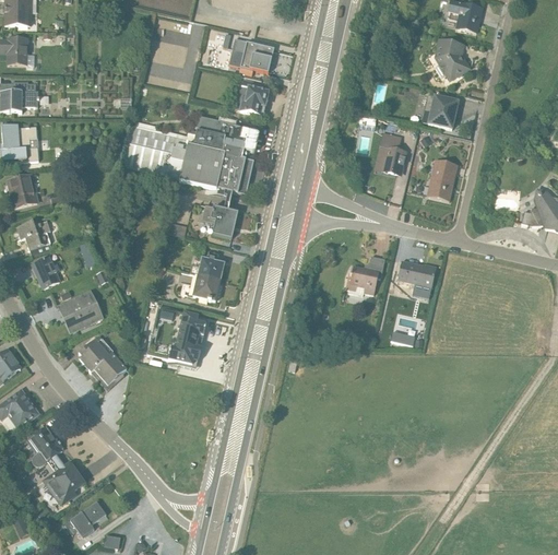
[(4,0),(4,4),(3,4),(3,11),(4,11),(4,25),(32,25),(32,0),(4,0)]
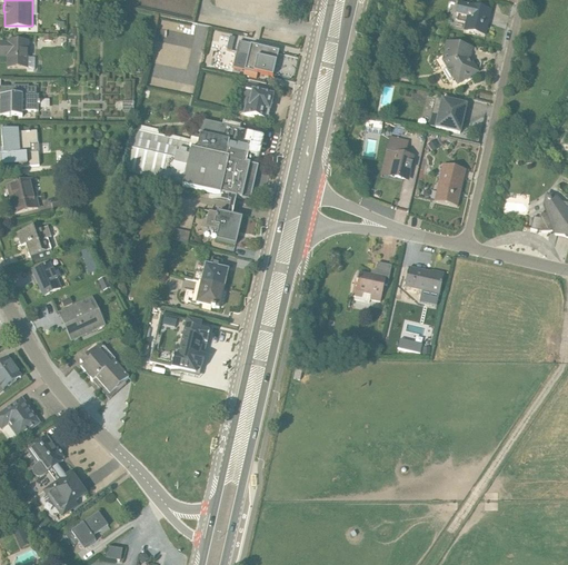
[(492,7),(459,0),(456,11),(458,12),(458,18),(466,19),(464,28),(486,32),(492,7)]
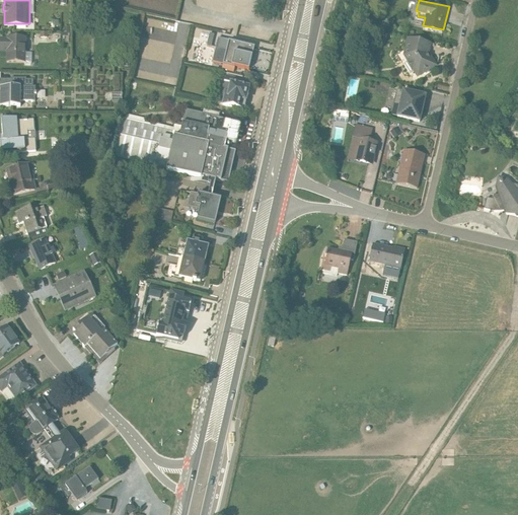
[(215,31),(210,30),(207,43),(212,44),(215,31)]
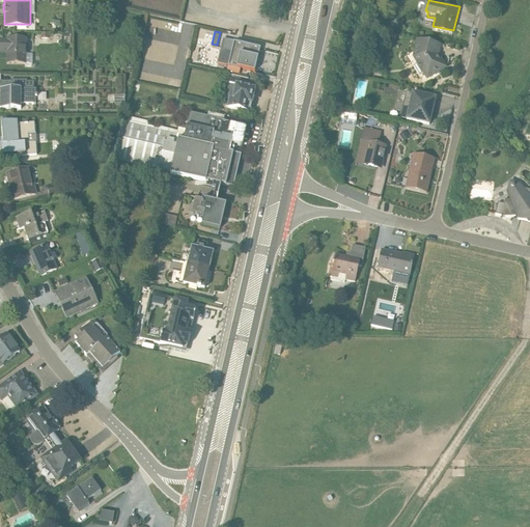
[(7,34),(0,34),(0,50),(6,50),(6,60),(26,61),(26,62),(31,62),(33,61),(33,51),(27,51),(28,34),(7,34)]
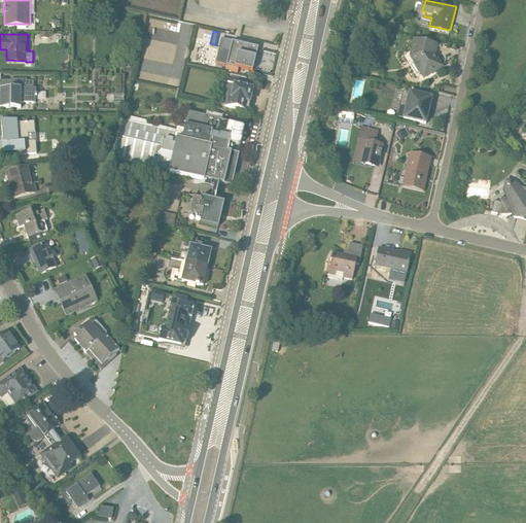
[(255,61),(258,44),(220,35),(216,59),(251,67),(253,60),(255,61)]
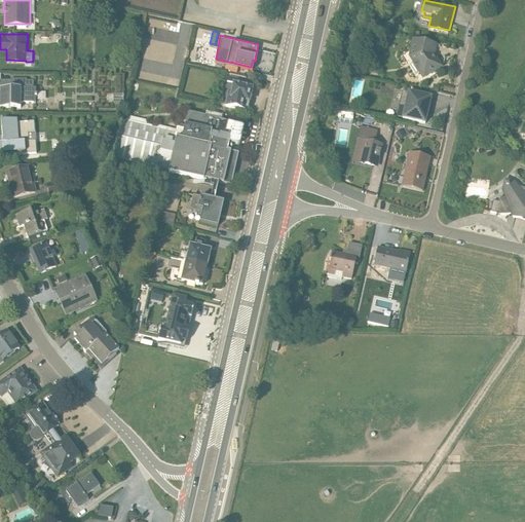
[(438,41),(413,36),(409,53),(413,60),(410,63),(415,71),(418,70),(422,76),(443,64),(436,51),(438,41)]
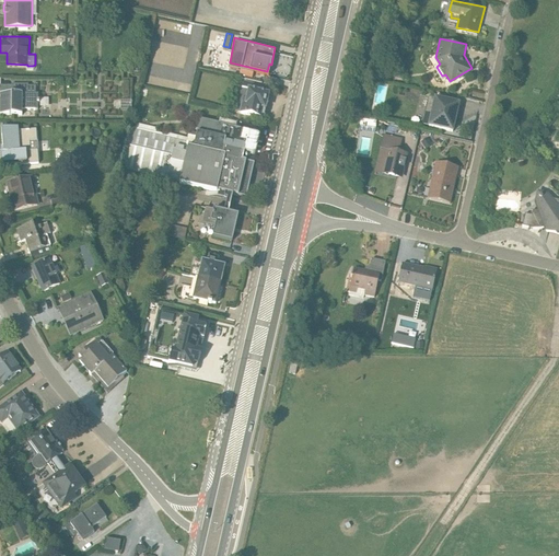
[(266,83),(244,78),(242,84),(239,83),(233,107),(240,109),(240,111),(265,116),(270,91),(265,90),(266,83)]
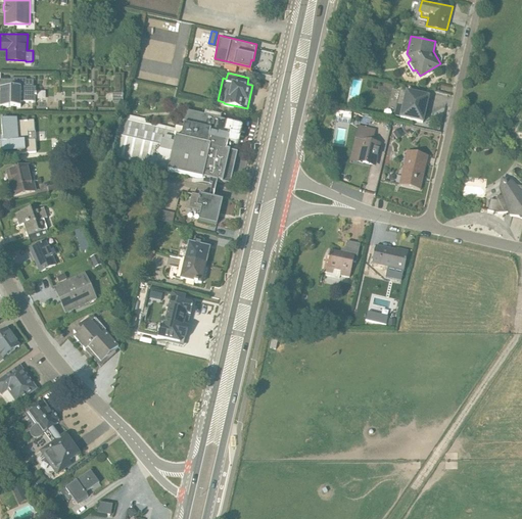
[(0,103),(20,104),(21,98),(36,98),(36,84),(34,84),(34,78),(27,77),(27,76),(11,75),(11,77),(0,77),(0,103)]
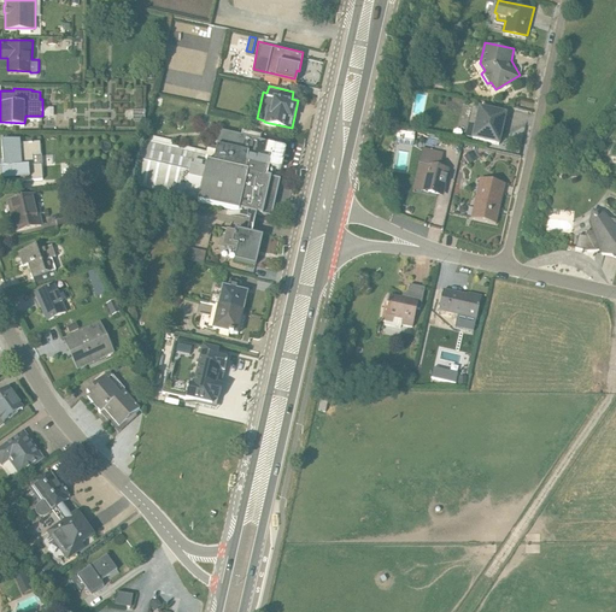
[(473,103),(467,134),(499,141),(504,121),(505,121),(508,111),(473,103)]
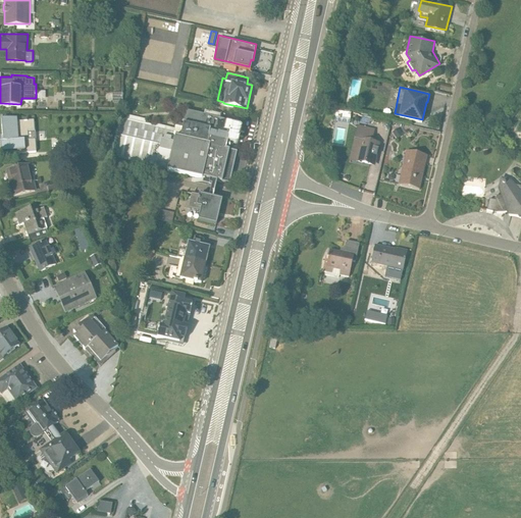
[(122,89),(113,88),(113,99),(122,99),(122,89)]
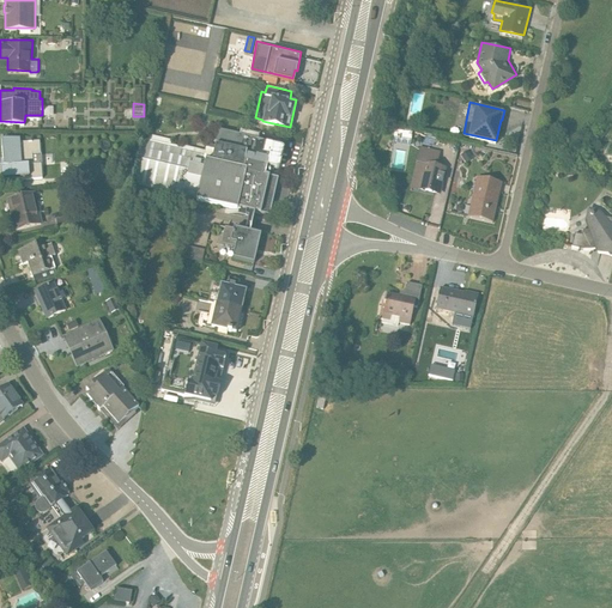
[(285,147),(284,146),(283,144),(259,139),(261,131),(242,126),(241,131),(219,126),(216,141),(211,140),(210,145),(207,144),(206,146),(170,140),(171,135),(145,129),(133,181),(138,182),(137,194),(147,196),(150,186),(237,207),(238,205),(270,212),(278,175),(266,172),(268,164),(278,166),(279,166),(280,165),(285,147)]
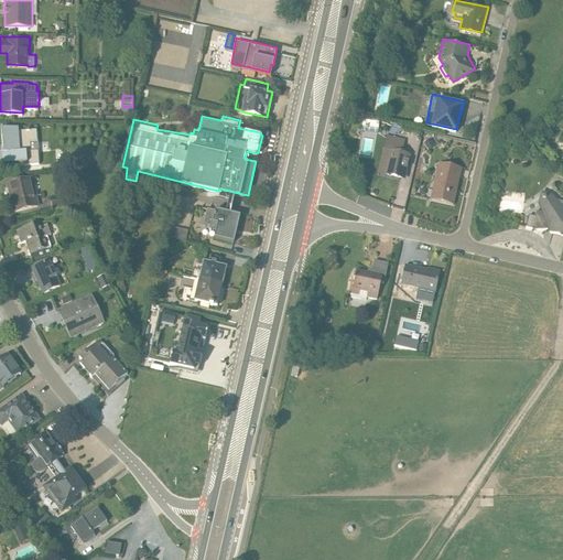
[(1,148),(2,163),(28,161),(28,158),(31,157),(31,149),(40,148),(38,129),(36,129),(36,127),(19,128),(19,126),(2,127),(3,147),(1,148)]
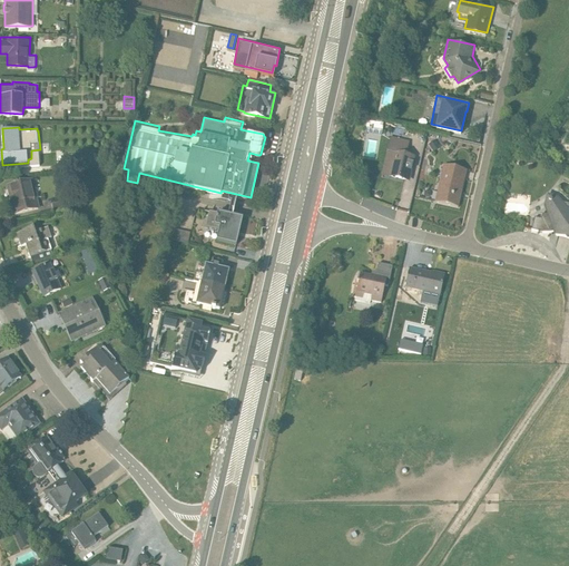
[(410,137),(391,133),(382,172),(410,178),(415,153),(408,152),(410,137)]
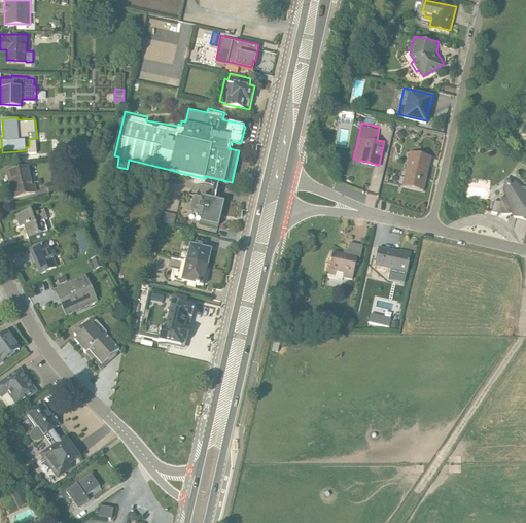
[(407,133),(402,127),(396,131),(400,137),(407,133)]
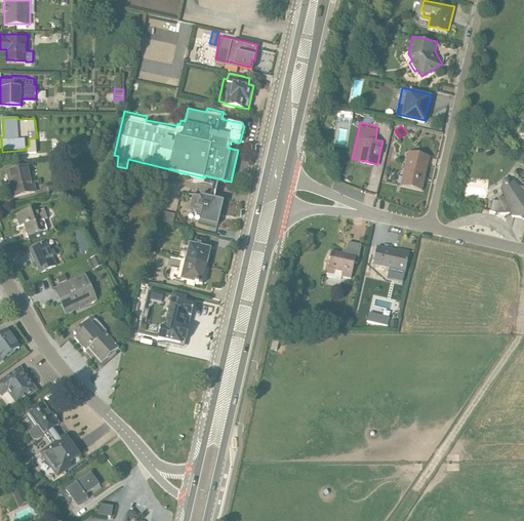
[(430,154),(408,149),(401,183),(422,188),(430,154)]
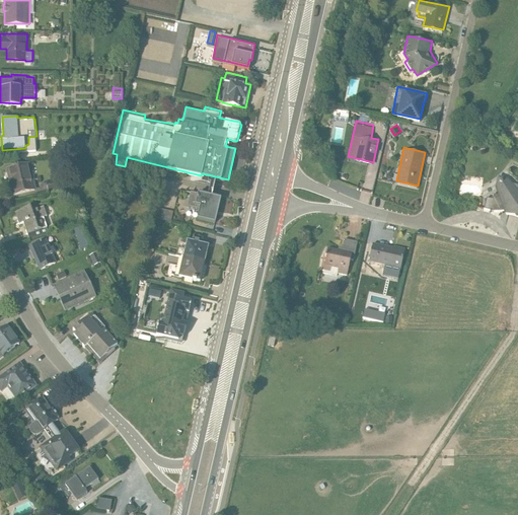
[(30,160),(6,165),(13,193),(37,188),(30,160)]
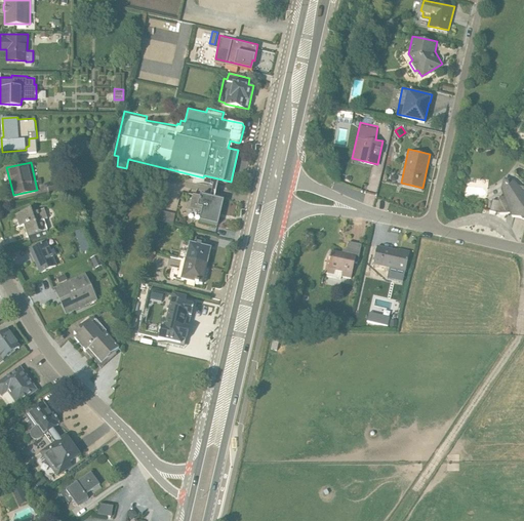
[(523,185),(519,184),(514,178),(504,175),(501,186),(505,195),(499,193),(498,198),(493,197),(490,208),(501,210),(514,210),(514,213),(523,215),(523,185)]
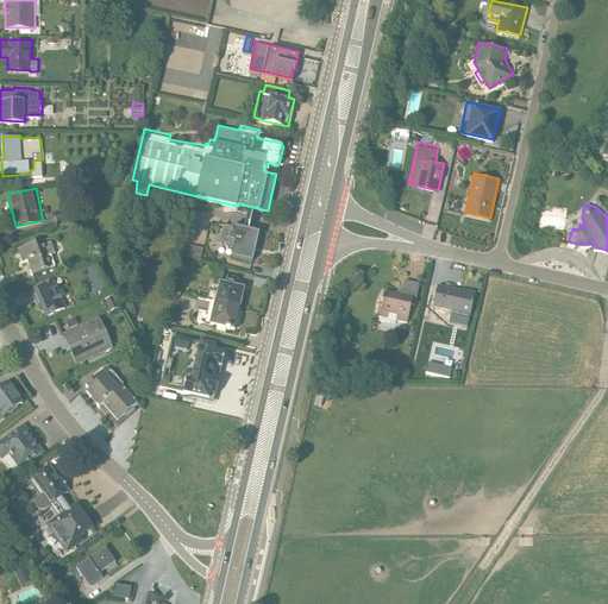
[(71,211),(56,214),(58,222),(74,219),(71,211)]
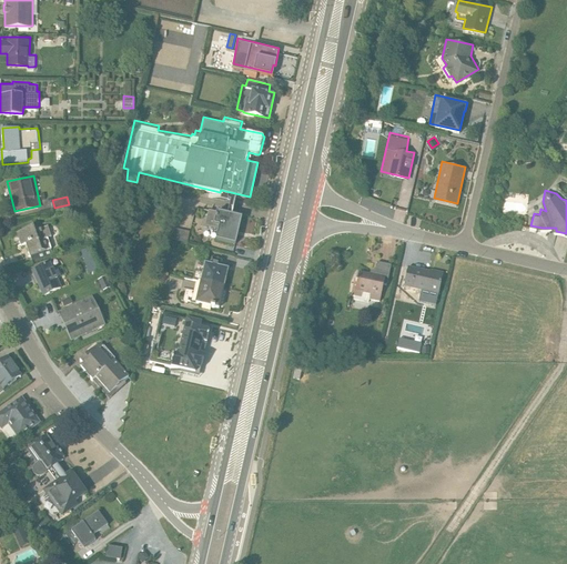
[(216,237),(235,241),(240,241),(246,217),(242,215),(209,208),(205,223),(219,227),(216,237)]
